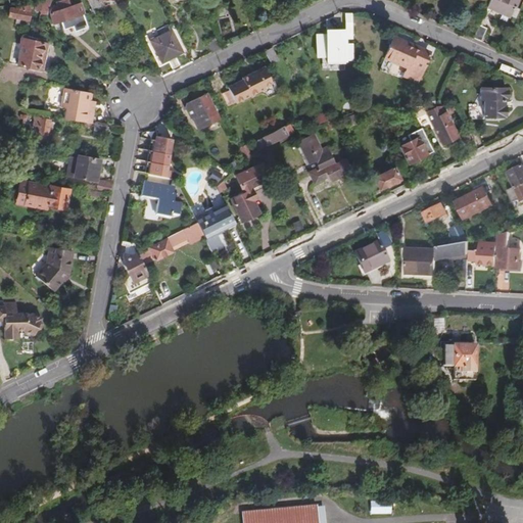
[(48,0),(44,0),(32,2),(31,13),(37,14),(37,15),(44,16),(48,0)]
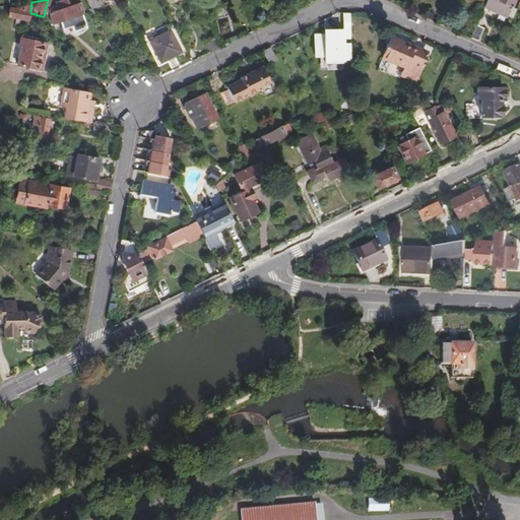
[(93,3),(107,0),(81,0),(86,10),(94,8),(93,3)]
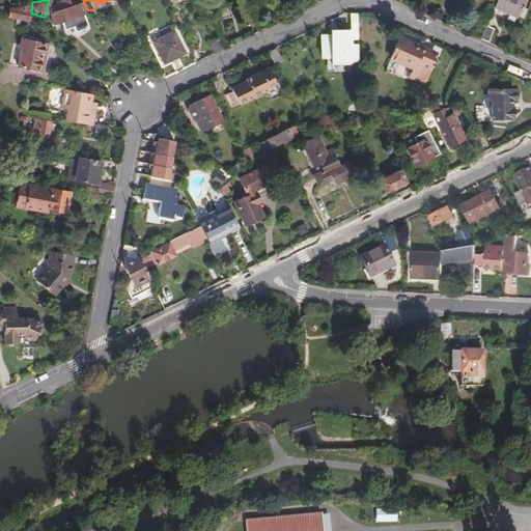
[(496,0),(492,8),(515,19),(523,0),(496,0)]
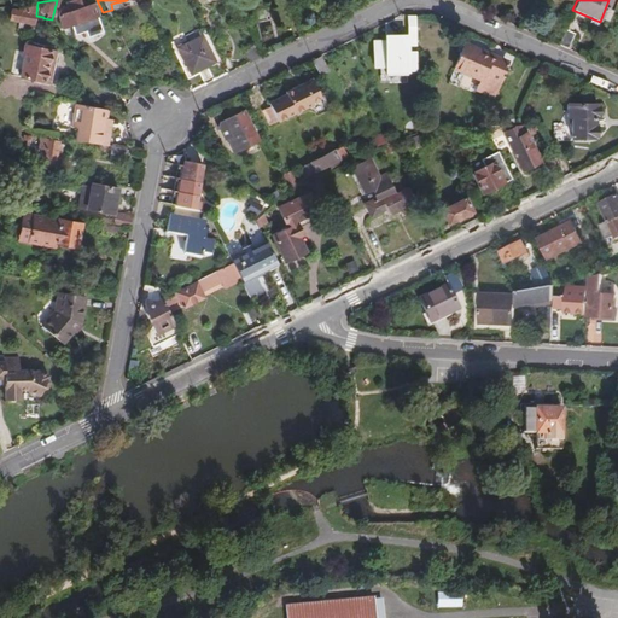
[(77,1),(62,5),(64,13),(53,17),(57,30),(68,27),(69,30),(83,27),(83,23),(80,9),(77,1)]
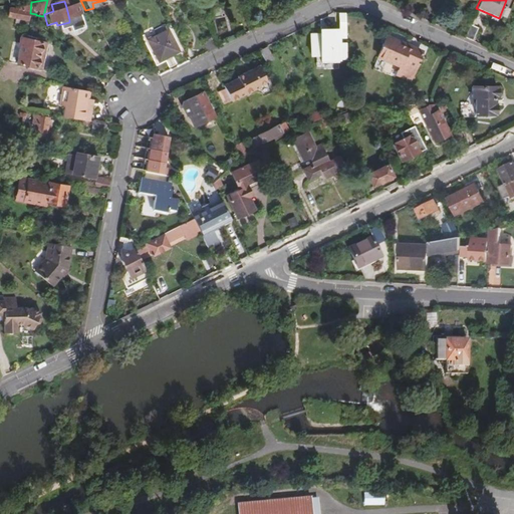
[(80,16),(77,4),(66,7),(69,19),(80,16)]
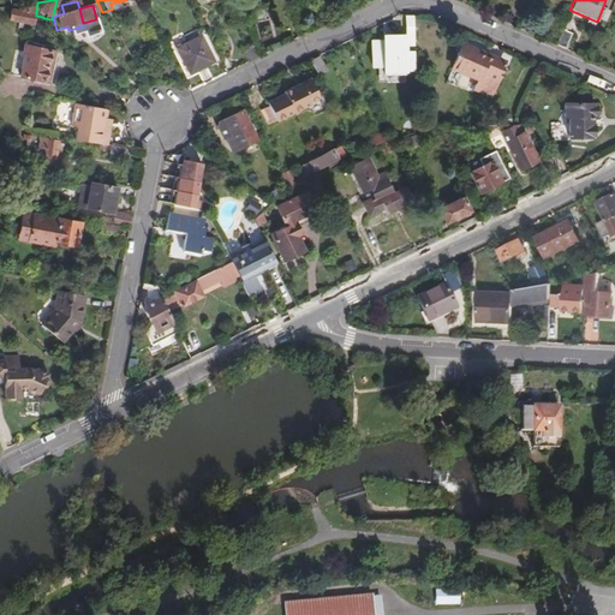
[(28,27),(30,16),(7,12),(5,22),(28,27)]
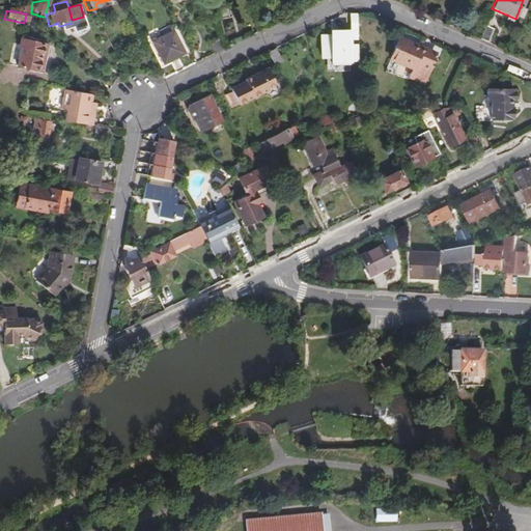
[(479,38),(486,42),(493,29),(484,25),(479,38)]
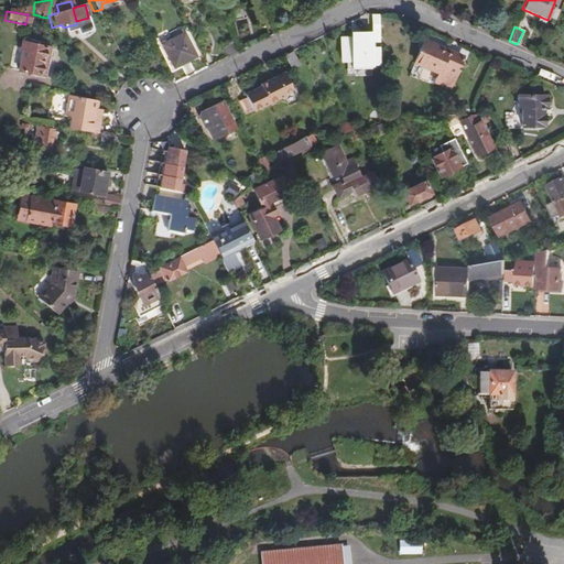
[(370,33),(351,33),(351,38),(342,39),(342,61),(353,61),(353,68),(371,68),(371,64),(380,63),(379,47),(371,47),(370,33)]
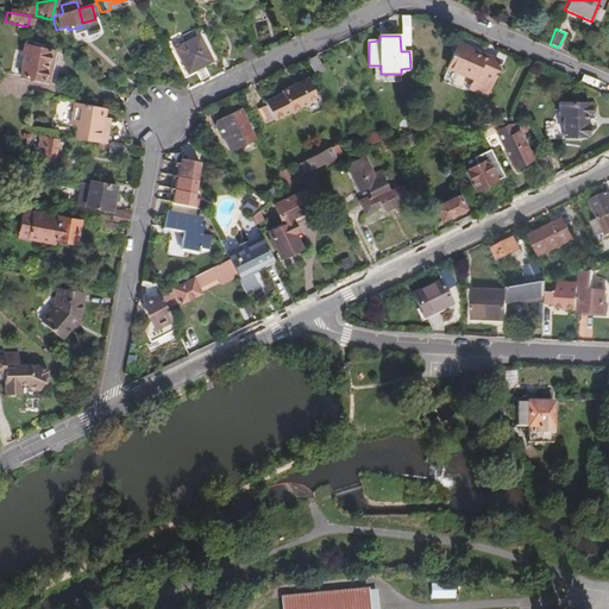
[(195,37),(173,48),(184,74),(207,63),(195,37)]
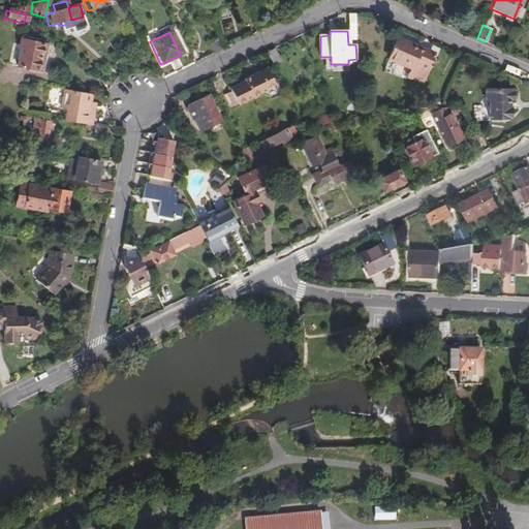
[(205,43),(210,54),(217,50),(212,39),(205,43)]
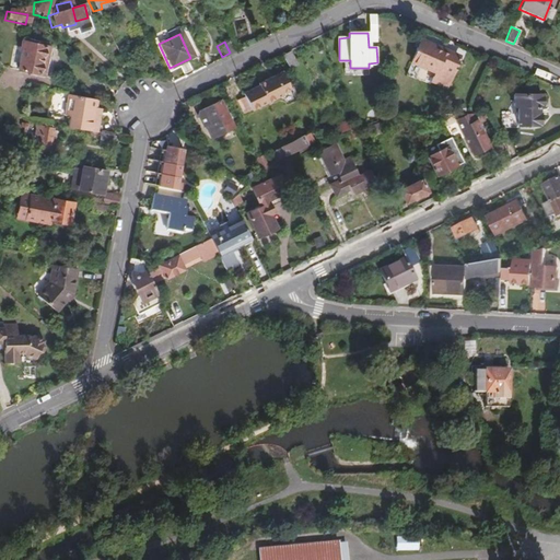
[(433,47),(421,42),(411,62),(435,72),(432,81),(445,88),(457,60),(433,49),(433,47)]
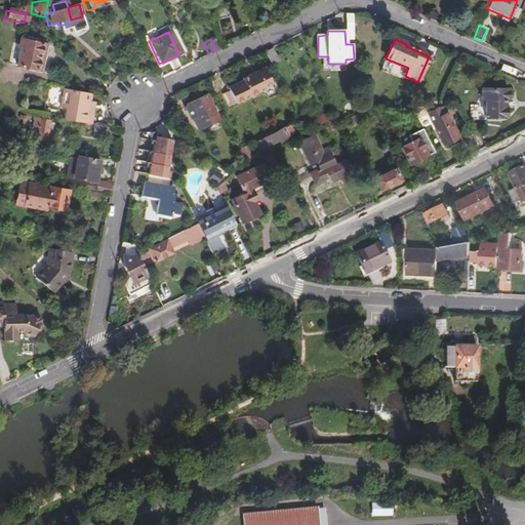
[(43,45),(16,40),(11,67),(38,72),(43,45)]
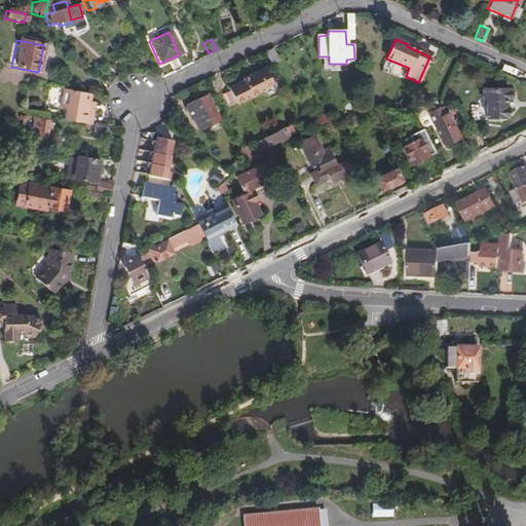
[(272,46),(265,49),(271,64),(278,61),(272,46)]
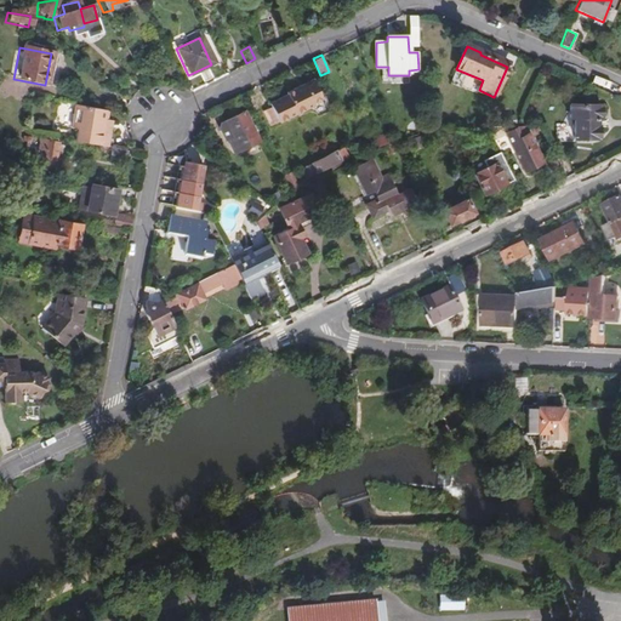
[(465,85),(478,89),(480,80),(468,75),(465,85)]
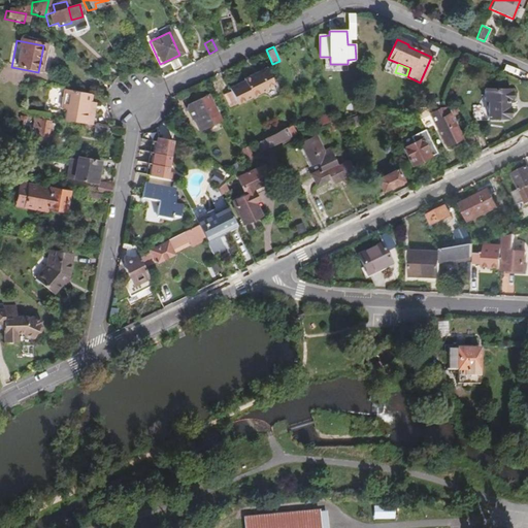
[(231,92),(237,103),(275,85),(266,67),(244,78),(245,80),(230,89),(231,92)]
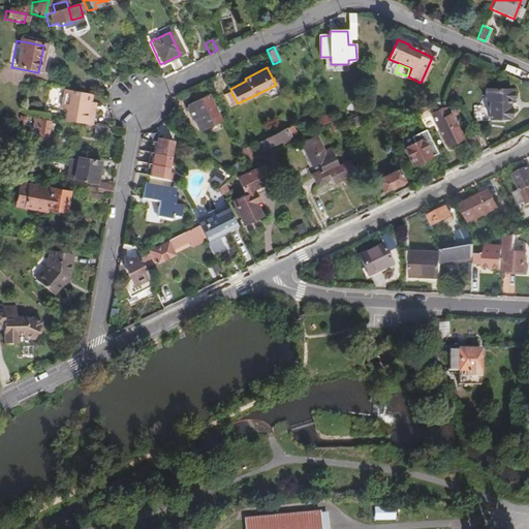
[(509,89),(485,89),(485,98),(489,98),(489,104),(472,104),(472,120),(489,119),(489,117),(509,116),(510,105),(508,105),(507,98),(509,98),(509,89)]
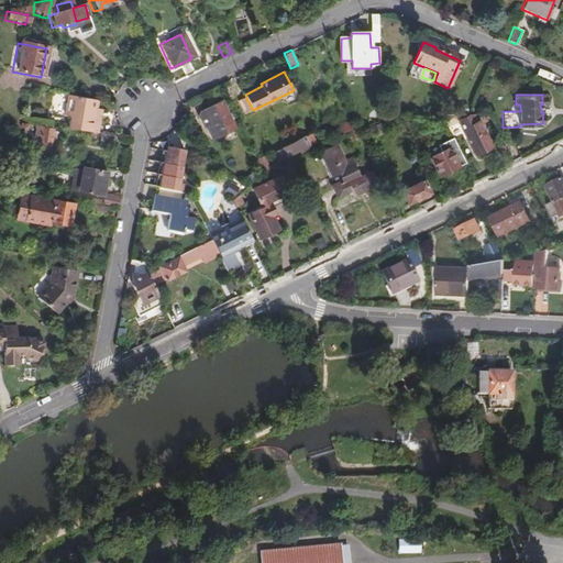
[(92,111),(94,102),(66,97),(64,110),(67,120),(65,131),(94,136),(96,124),(90,123),(92,111)]
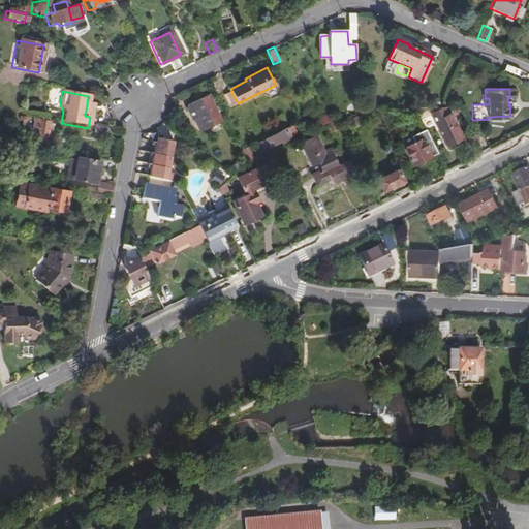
[(231,106),(238,103),(231,92),(226,95),(231,106)]
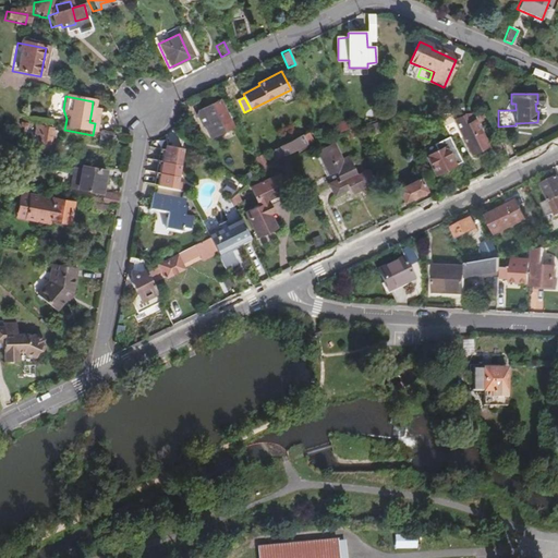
[(231,128),(219,100),(197,110),(196,114),(202,125),(208,122),(214,135),(231,128)]
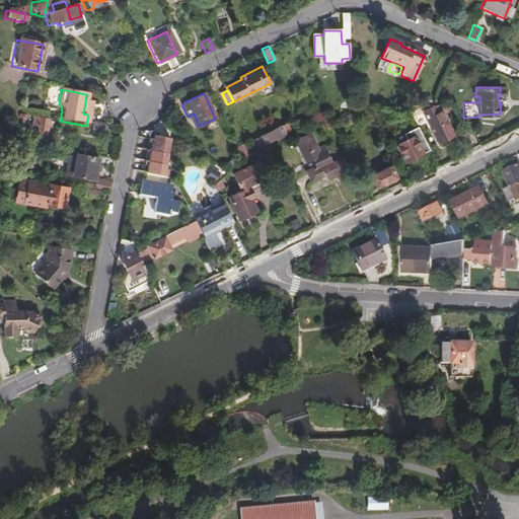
[(454,113),(450,105),(442,105),(447,116),(454,113)]
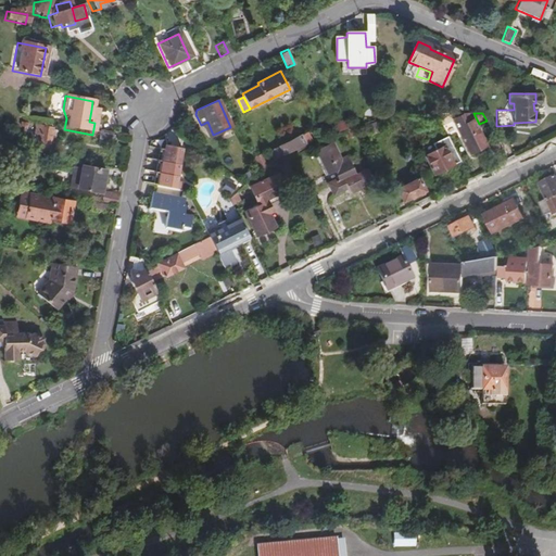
[(468,127),(462,114),(452,114),(450,114),(470,153),(484,146),(474,124),(468,127)]
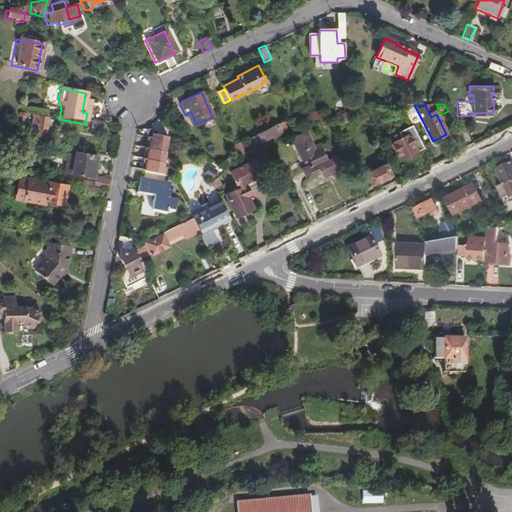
[(318,111),(310,115),(313,120),(324,115),(322,111),(319,113),(318,111)]
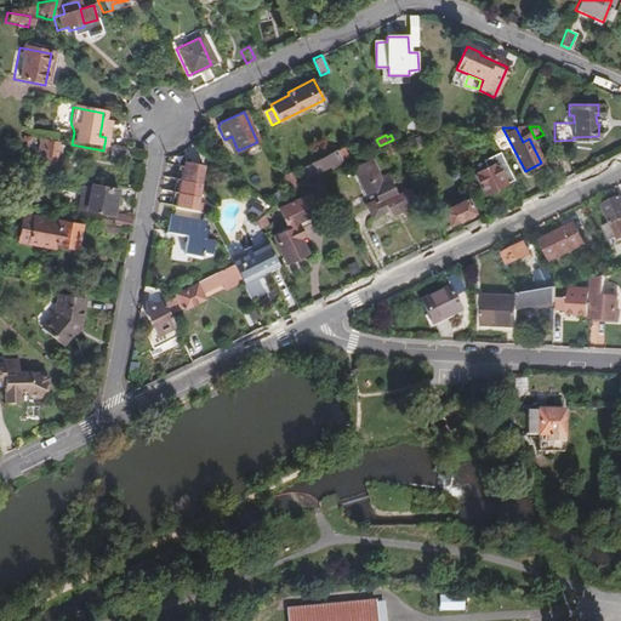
[(411,138),(402,143),(405,151),(414,146),(411,138)]
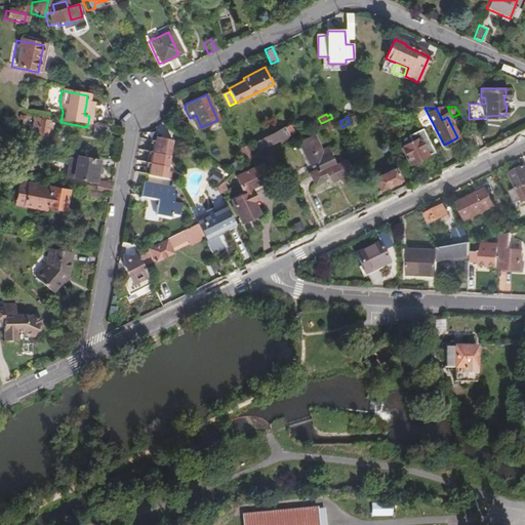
[(47,123),(32,120),(31,128),(35,128),(32,143),(43,145),(47,123)]
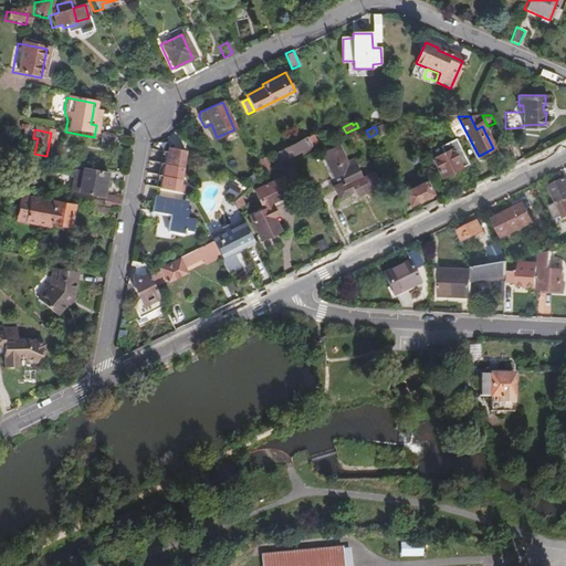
[(315,144),(311,135),(276,153),(278,156),(274,158),(276,163),(315,144)]
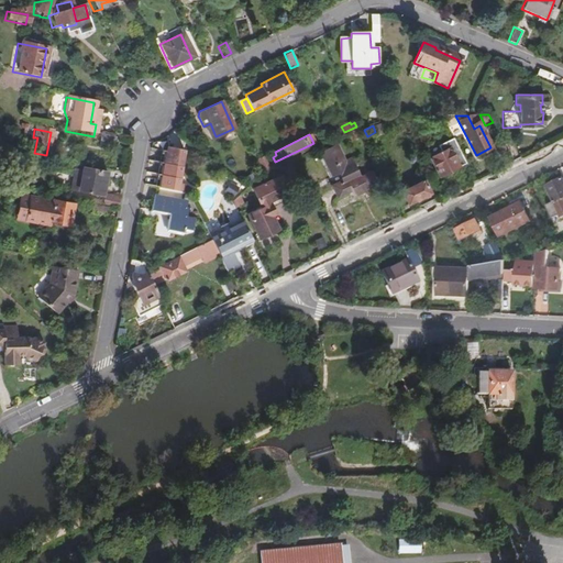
[(113,148),(116,140),(98,136),(96,145),(113,148)]
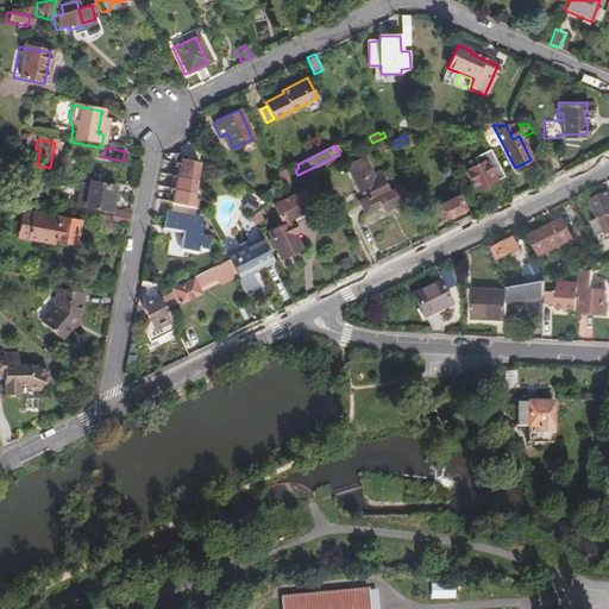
[(477,189),(504,176),(491,149),(475,157),(478,164),(466,170),(477,189)]
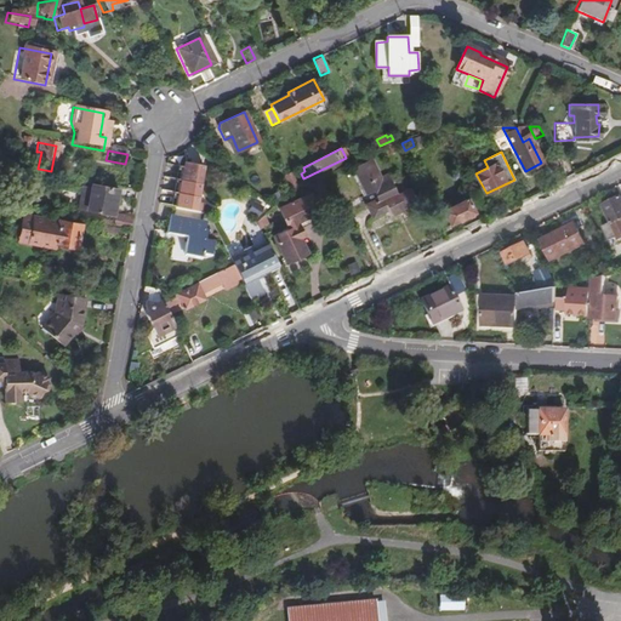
[(559,166),(553,154),(545,159),(551,171),(559,166)]
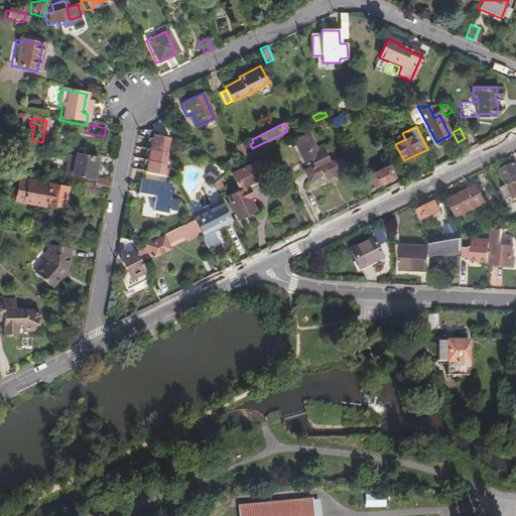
[(310,131),(294,138),(305,161),(312,158),(315,164),(305,169),(310,180),(323,175),(325,178),(346,168),(340,155),(331,159),(323,143),(317,146),(310,131)]
